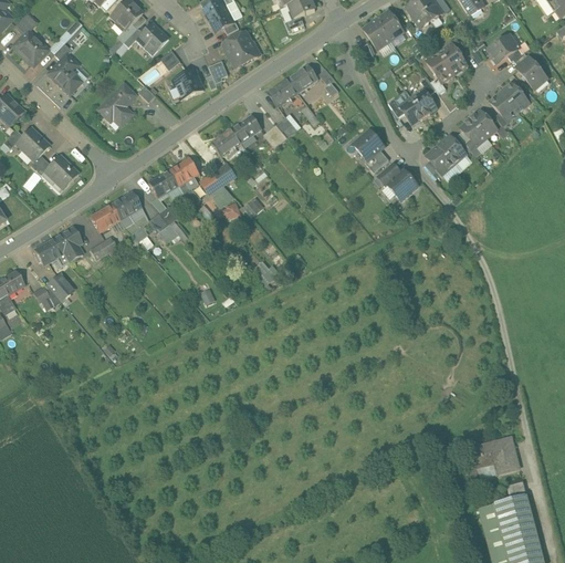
[(0,30),(12,18),(0,6),(0,1),(2,0),(0,0),(0,30)]
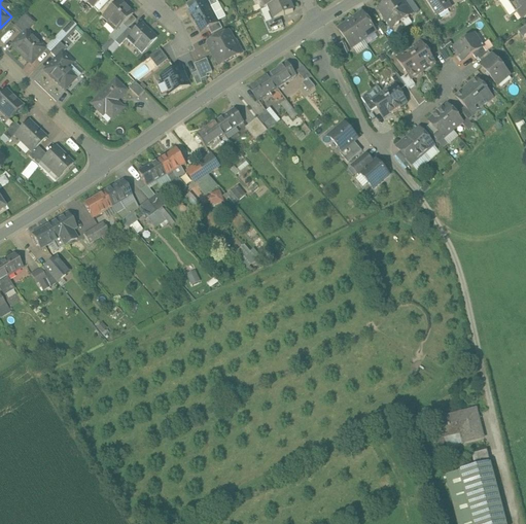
[(132,11),(119,0),(113,0),(101,13),(115,28),(116,28),(121,22),(131,12),(132,11)]
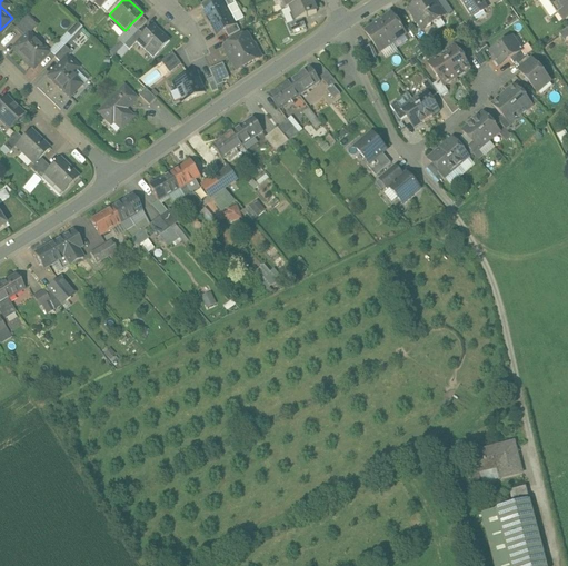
[(205,8),(203,9),(216,32),(226,27),(236,21),(223,0),(218,0),(205,8)]
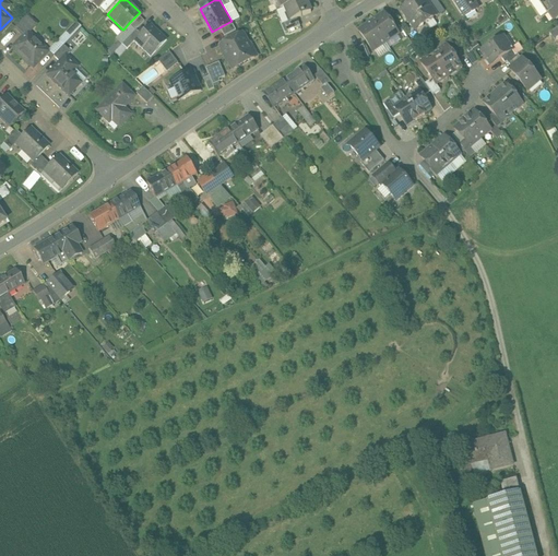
[(292,0),(284,3),(289,18),(291,19),(296,15),(310,9),(306,0),(292,0)]
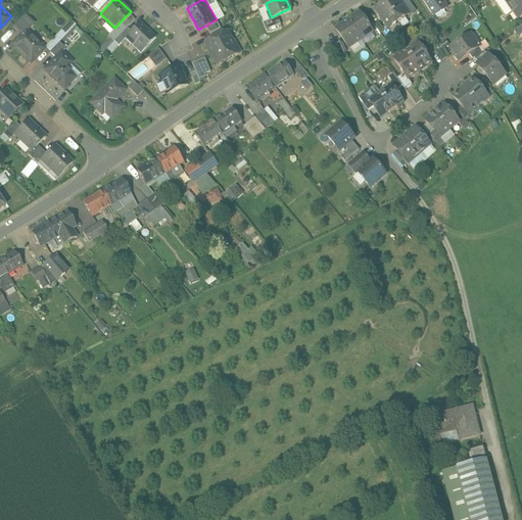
[(397,18),(384,0),(383,1),(380,0),(378,2),(377,5),(375,7),(387,26),(390,24),(392,24),(395,22),(395,19),(397,18)]
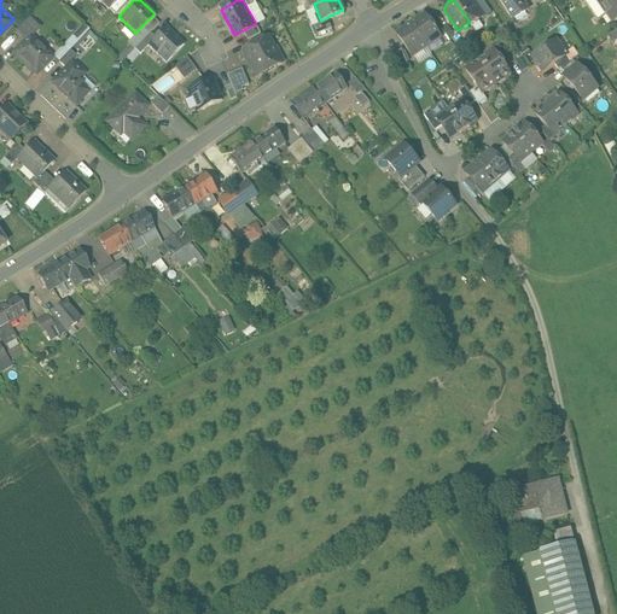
[(482,13),(472,0),(454,0),(470,22),(472,21),(475,21),(478,18),(478,16),(482,13)]
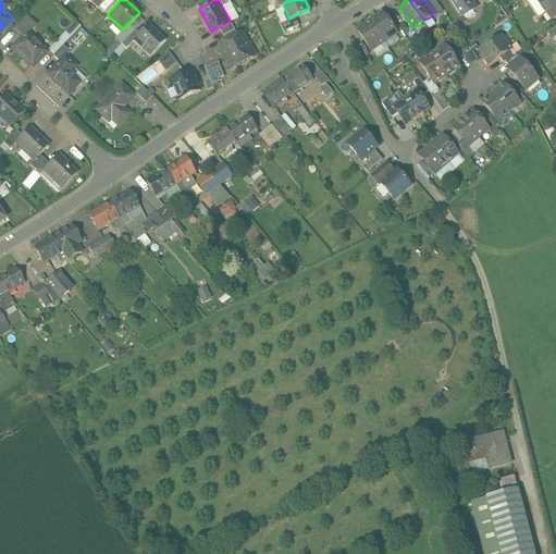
[(452,0),(454,0),(461,14),(476,5),(472,0),(452,0)]
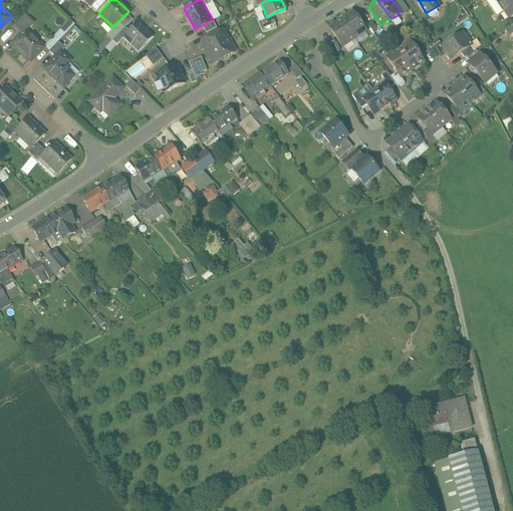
[(498,0),(509,15),(512,12),(512,0),(498,0)]
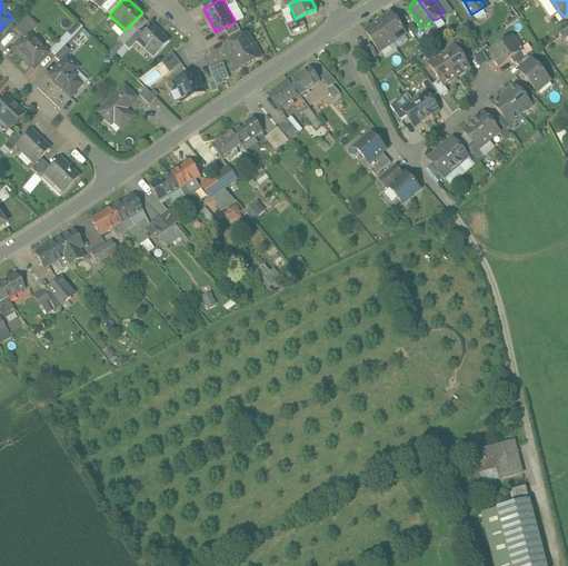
[(390,11),(377,20),(391,40),(405,32),(390,11)]
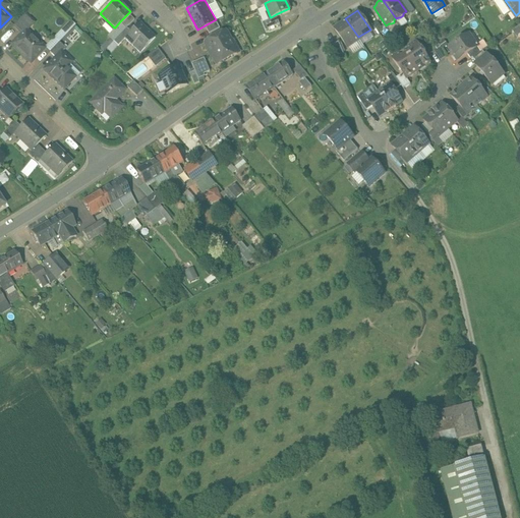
[(24,11),(13,23),(18,29),(30,17),(24,11)]
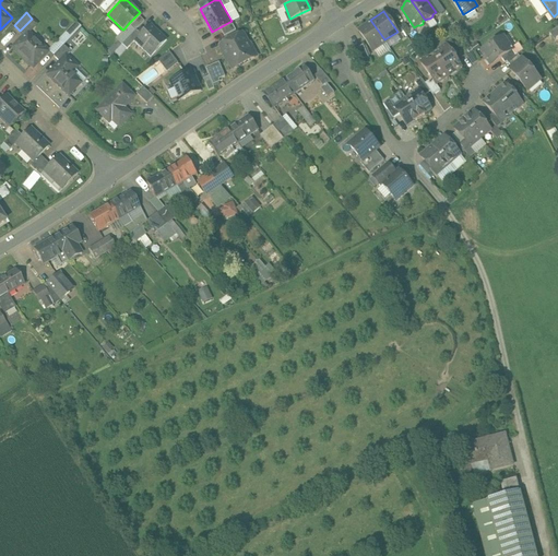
[(139,13),(129,23),(134,27),(143,19),(139,13)]
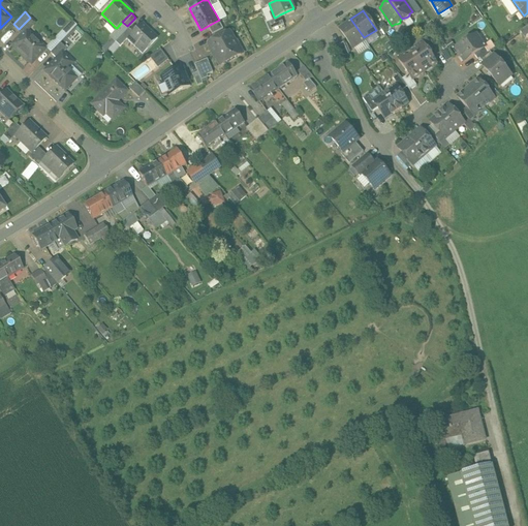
[(280,14),(275,18),(274,17),(269,20),(272,27),(283,22),(280,14)]
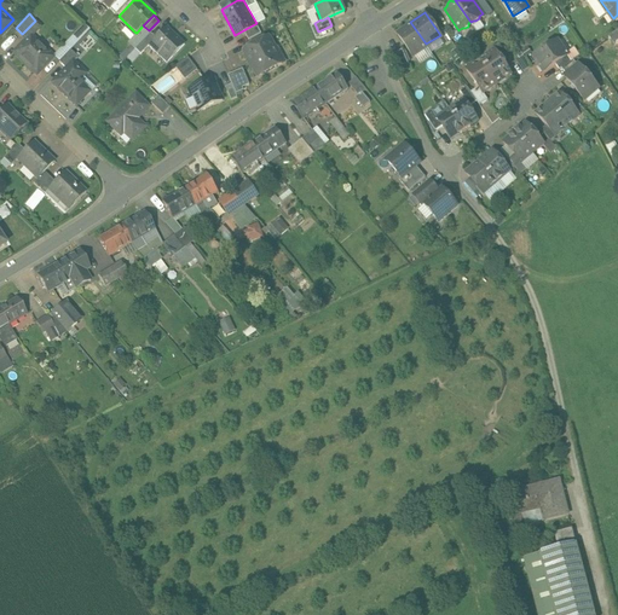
[(84,22),(52,53),(58,58),(69,47),(88,27),(84,22)]
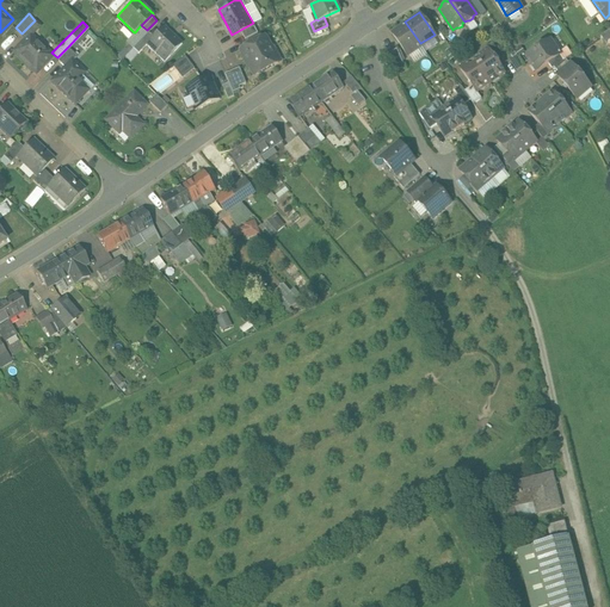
[(420,43),(405,22),(392,31),(407,53),(420,43)]
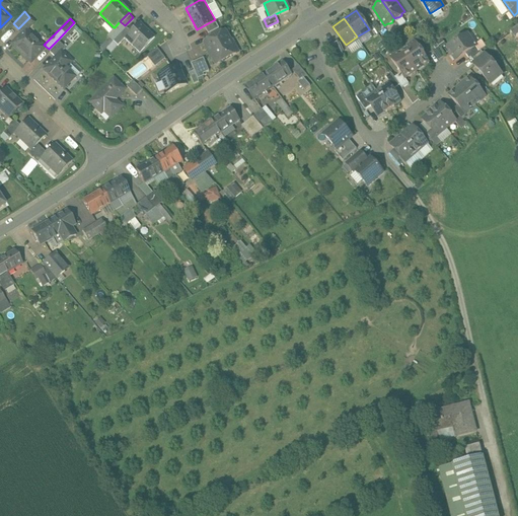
[(153,34),(139,19),(129,29),(124,35),(139,50),(153,34)]
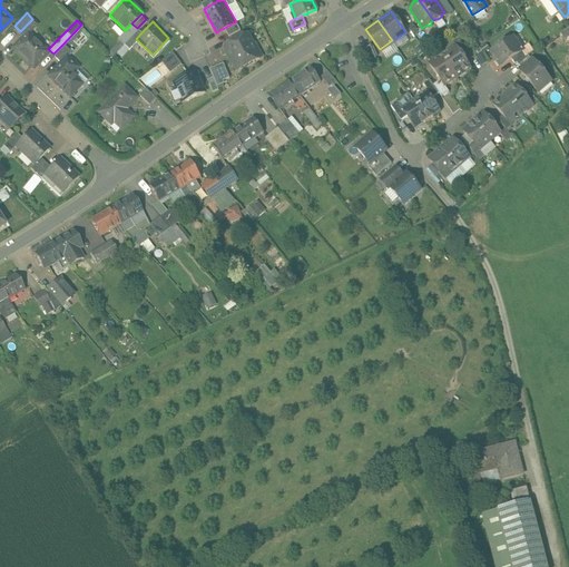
[(236,21),(226,27),(228,33),(239,28),(236,21)]
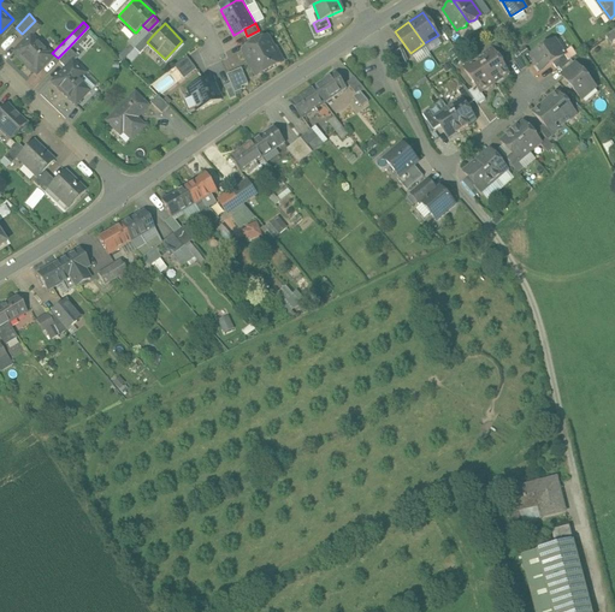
[(142,25),(136,33),(135,33),(128,40),(134,46),(148,30),(142,25)]
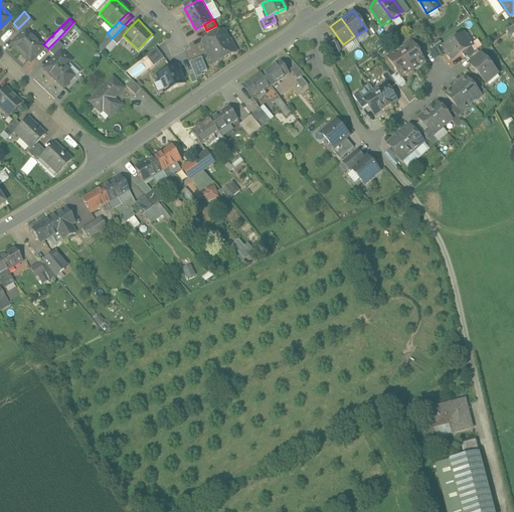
[(513,21),(505,27),(509,33),(513,29),(513,21)]
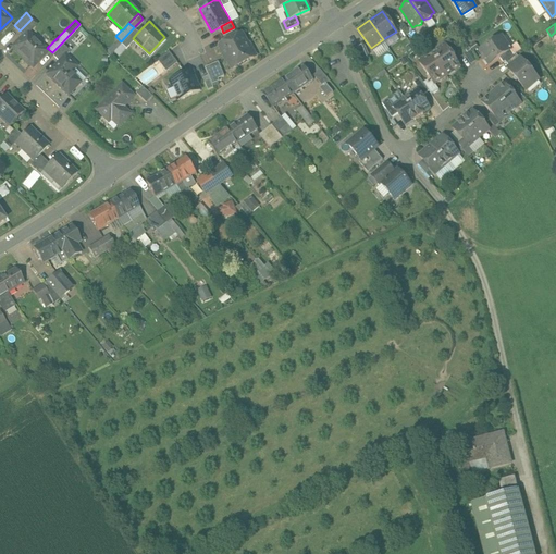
[(134,27),(121,41),(125,46),(133,38),(138,32),(134,27)]
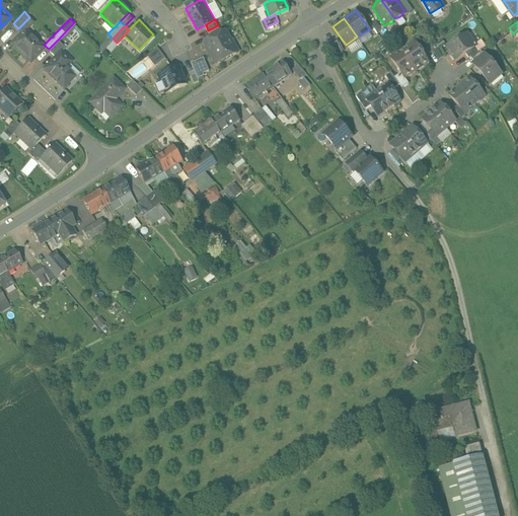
[(44,45),(24,26),(10,42),(29,60),(44,45)]
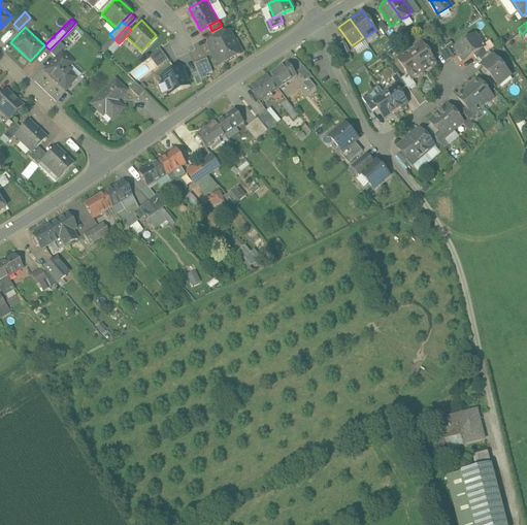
[(227,30),(208,40),(207,42),(218,60),(220,60),(230,55),(232,56),(239,52),(240,48),(239,45),(235,44),(232,38),(233,36),(229,30),(227,30)]
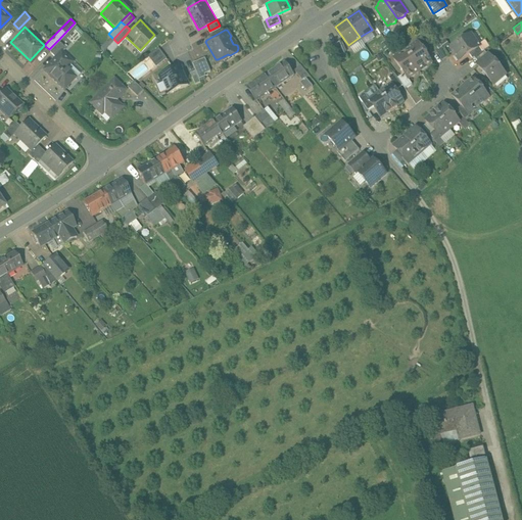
[(470,32),(449,46),(458,57),(468,51),(478,44),(470,32)]
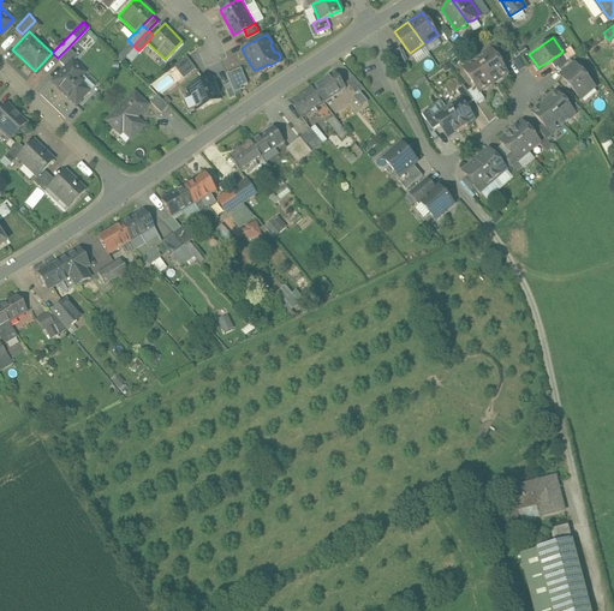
[(502,53),(495,41),(488,46),(490,47),(496,57),(502,53)]
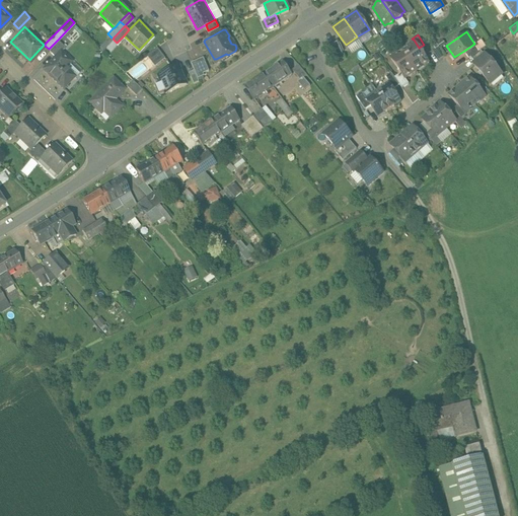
[(58,40),(49,49),(55,55),(60,49),(60,50),(65,46),(58,40)]
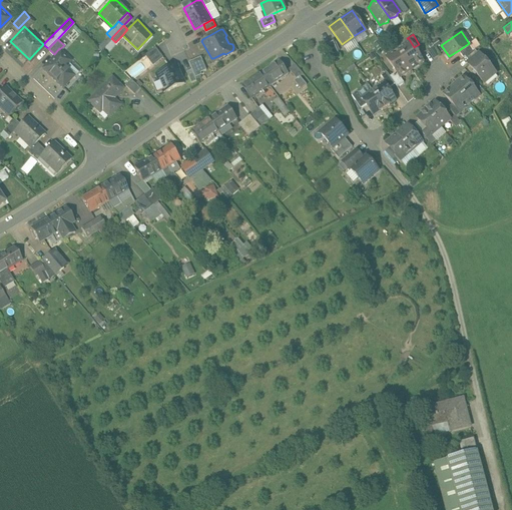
[(333,39),(324,42),(331,57),(339,54),(333,39)]
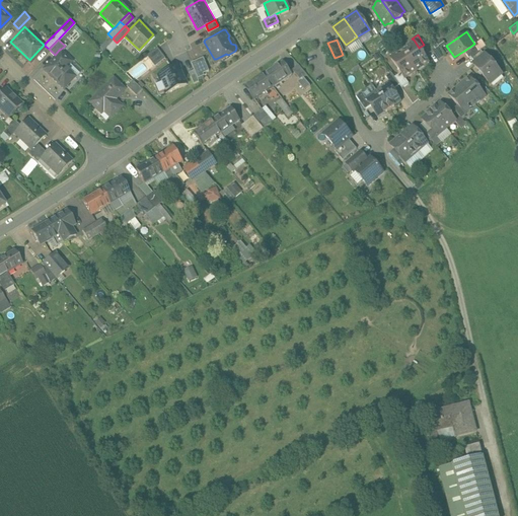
[(419,48),(414,40),(401,48),(416,68),(428,60),(419,48)]
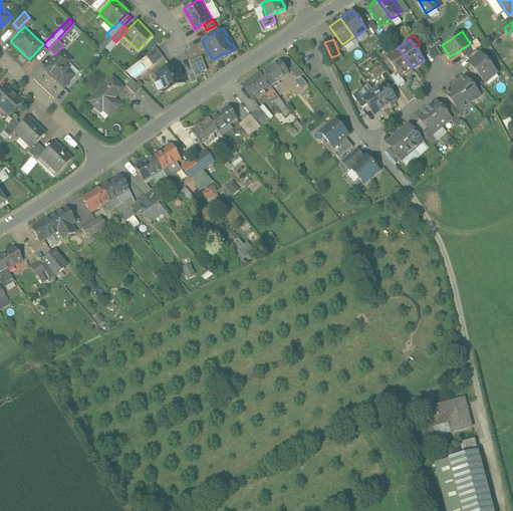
[(470,43),(460,50),(464,55),(465,54),(474,48),(470,43)]
